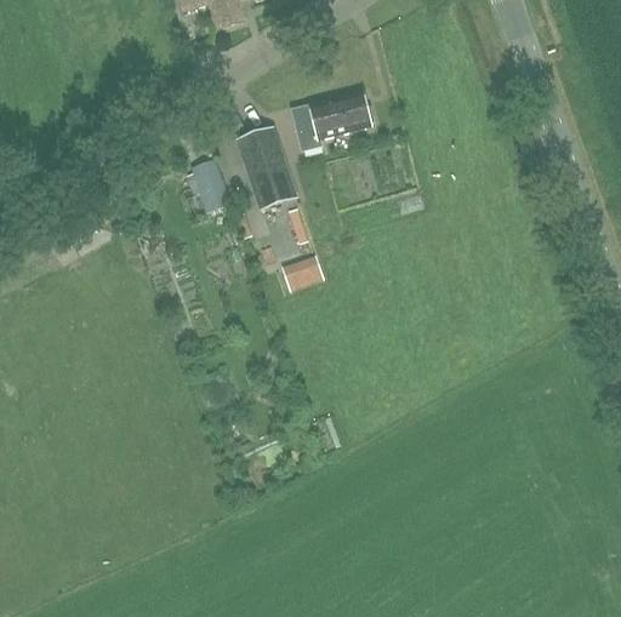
[(178,0),(182,10),(206,3),(211,1),(218,27),(244,20),(238,0),(178,0)]
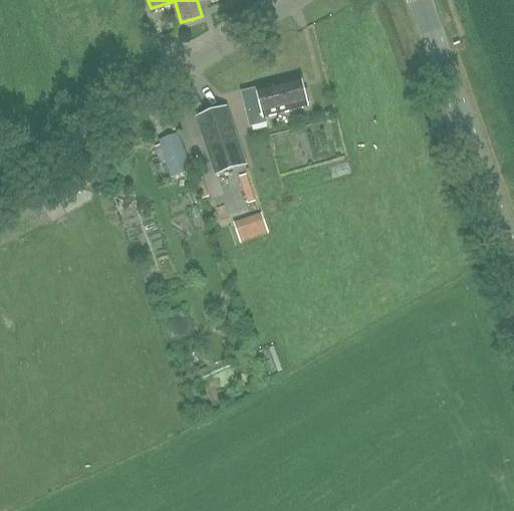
[(300,75),(242,90),(250,124),(266,120),(264,115),(307,104),(306,100),(309,100),(306,88),(303,89),(300,75)]
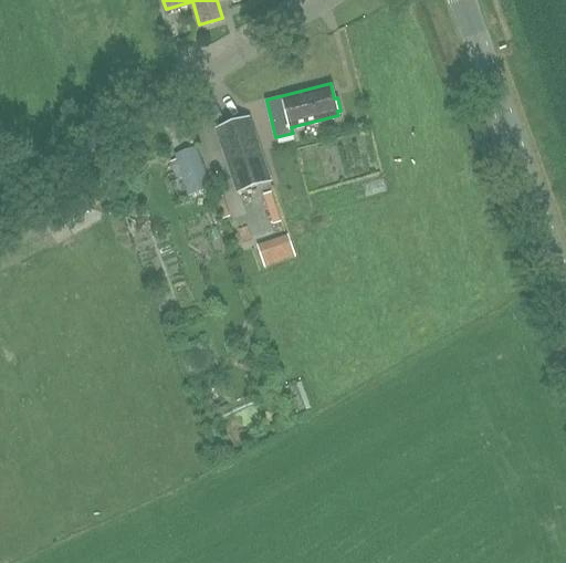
[(238,190),(270,179),(248,116),(217,127),(238,190)]
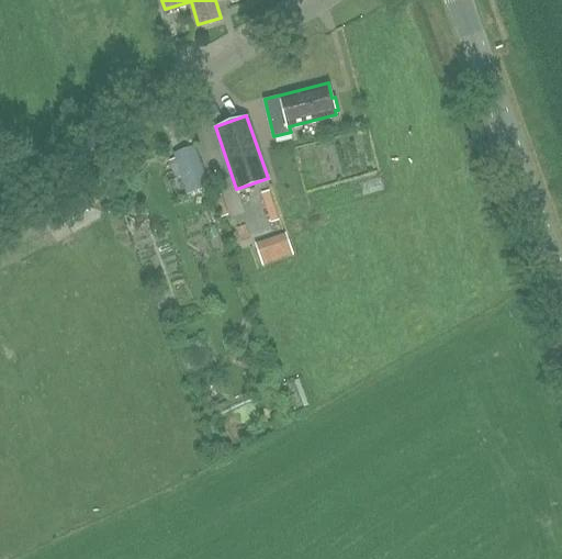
[(206,180),(204,174),(194,144),(173,152),(183,181),(186,180),(189,188),(206,180)]
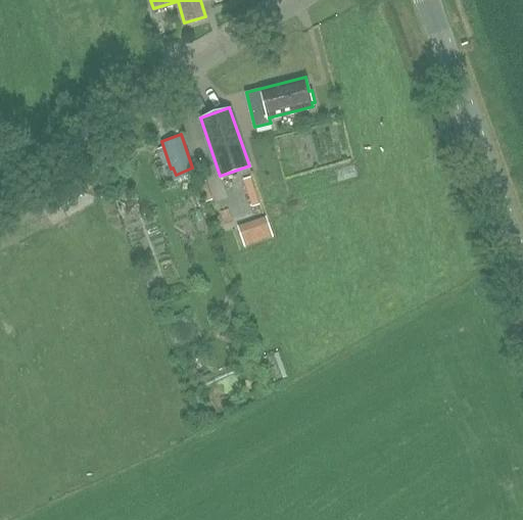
[(266,215),(256,218),(264,238),(273,235),(266,215)]
